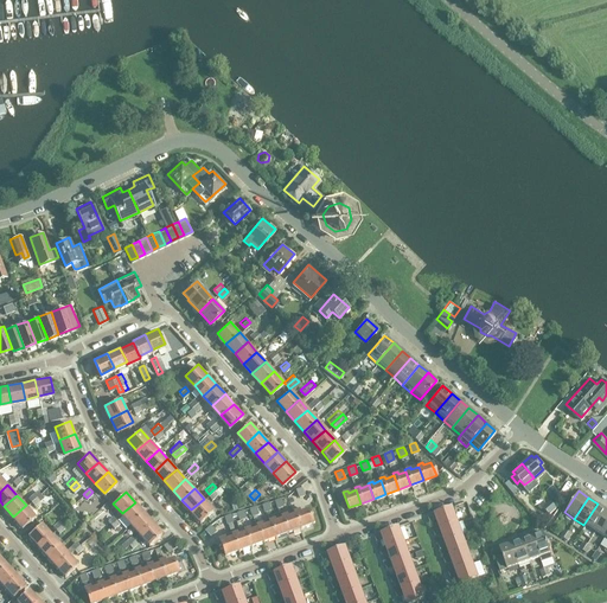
[(212,508),(204,499),(191,510),(200,520),(212,508)]
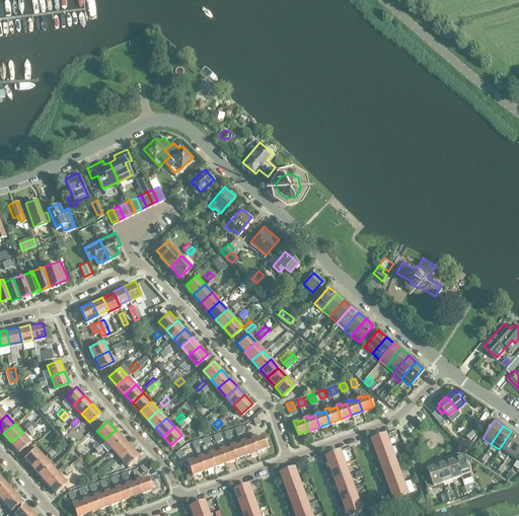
[(116,430),(104,439),(112,448),(123,438),(116,430)]
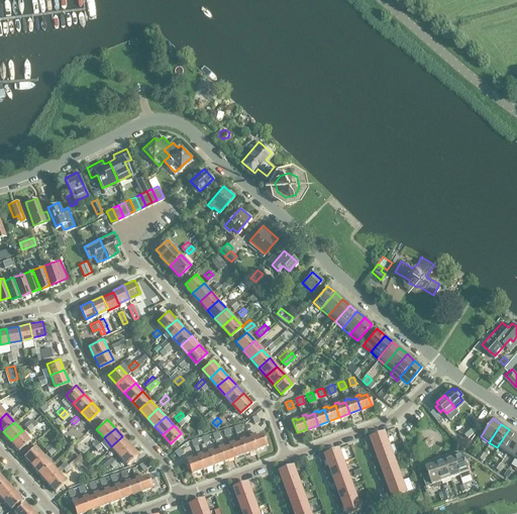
[(497,447),(505,452),(516,434),(516,433),(509,429),(497,447)]
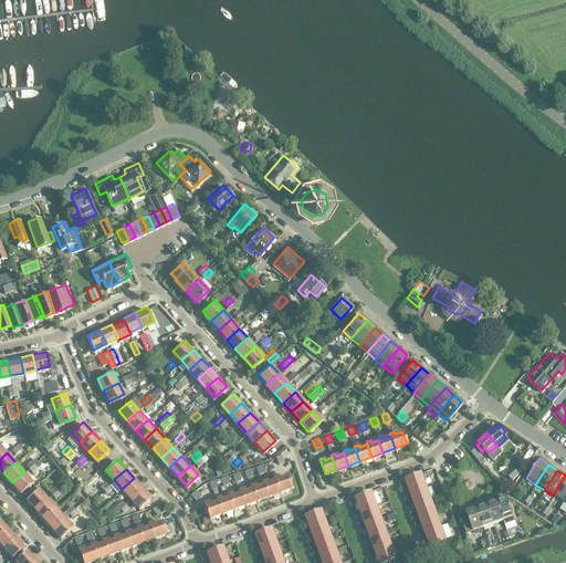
[(24,471),(12,482),(20,492),(32,481),(24,471)]
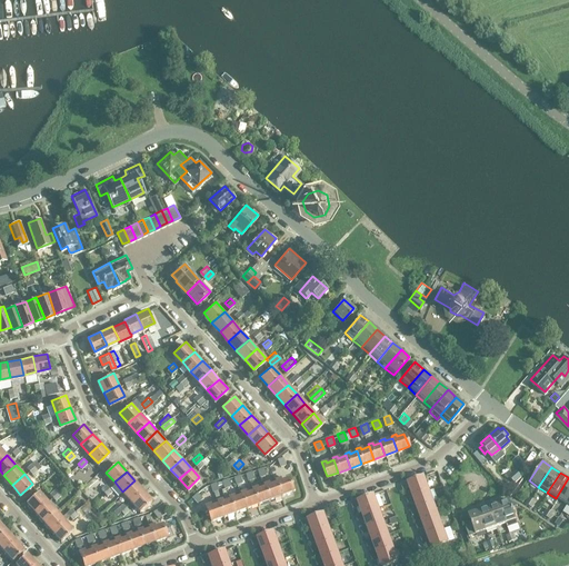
[(400,482),(401,486),(408,484),(411,492),(412,494),(428,488),(422,474),(407,480),(407,479),(400,482)]
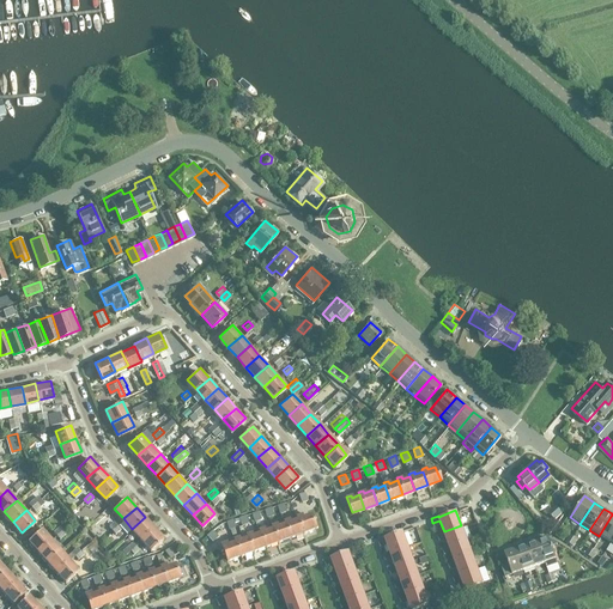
[(247,512),(240,515),(242,523),(249,521),(247,512)]
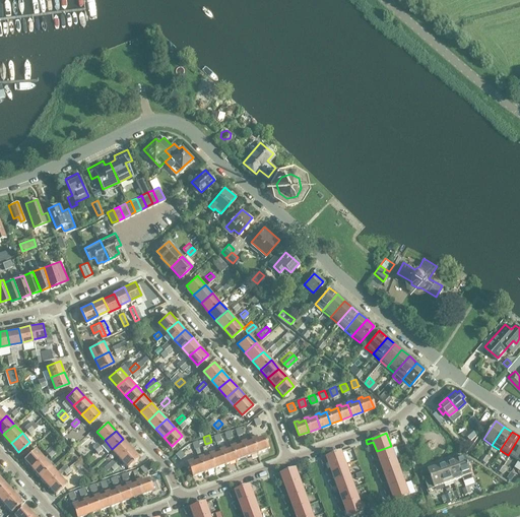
[(252,437),(252,439),(257,450),(267,446),(263,435),(257,437),(256,435),(252,437)]
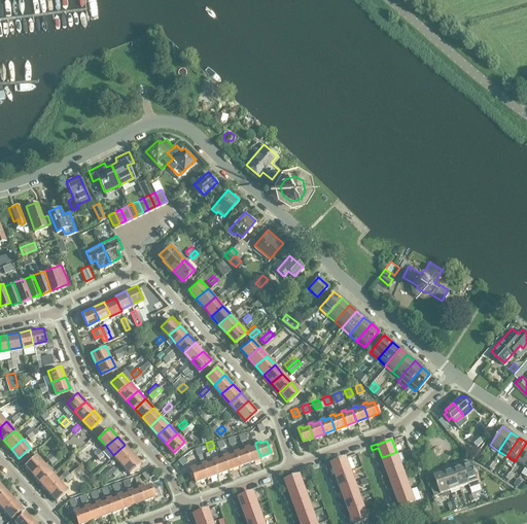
[(526,443),(515,461),(523,466),(526,460),(526,443)]
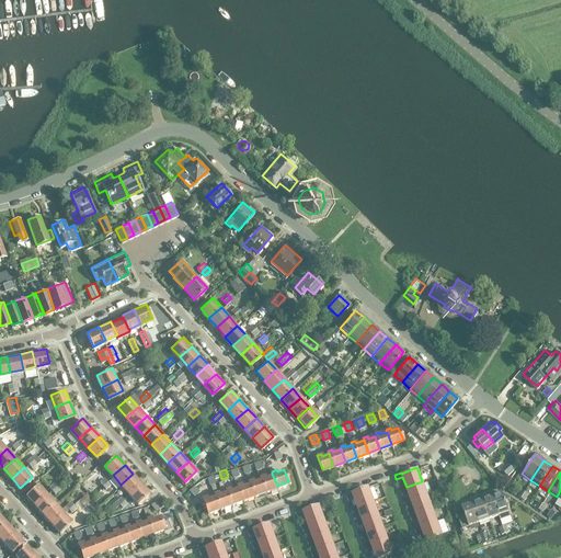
[(121,485),(129,493),(141,482),(133,474),(121,485)]
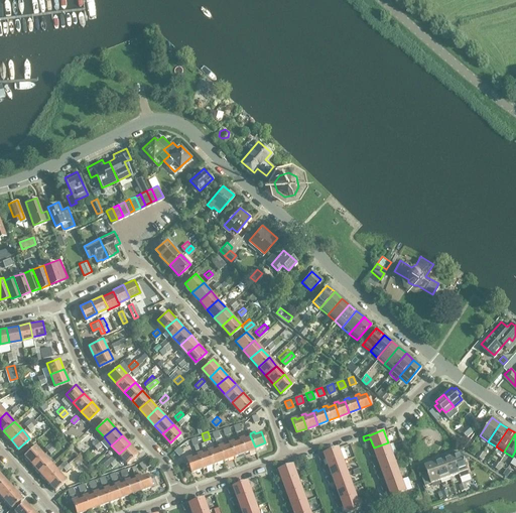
[(244,451),(255,446),(250,435),(244,437),(244,435),(239,437),(240,439),(244,451)]
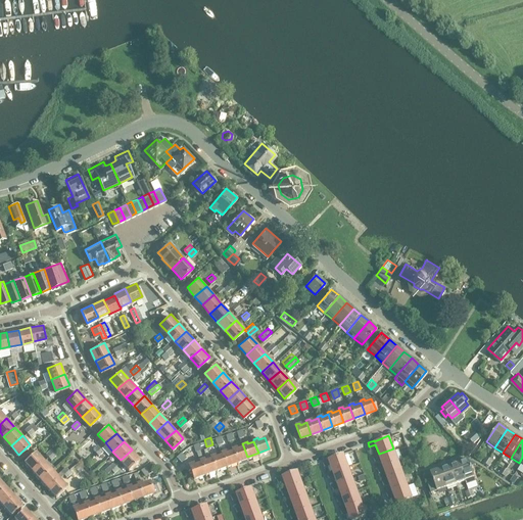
[(232,447),(233,450),(237,461),(247,457),(243,445),(237,447),(236,445),(232,447)]
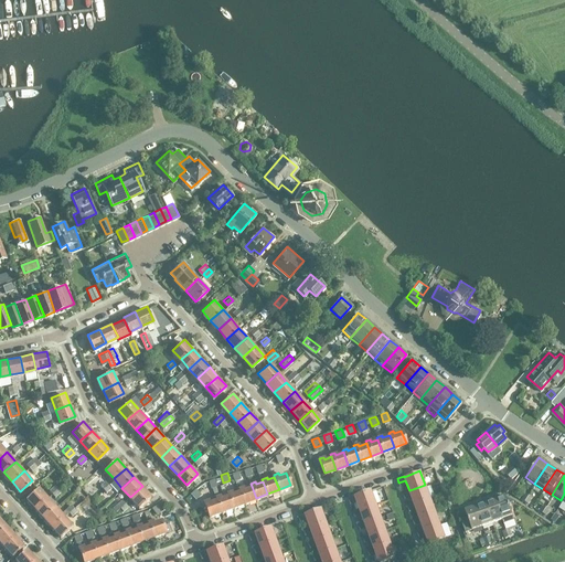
[(409,492),(413,501),(414,502),(429,497),(425,485),(409,490),(408,488),(402,490),(404,495),(409,492)]
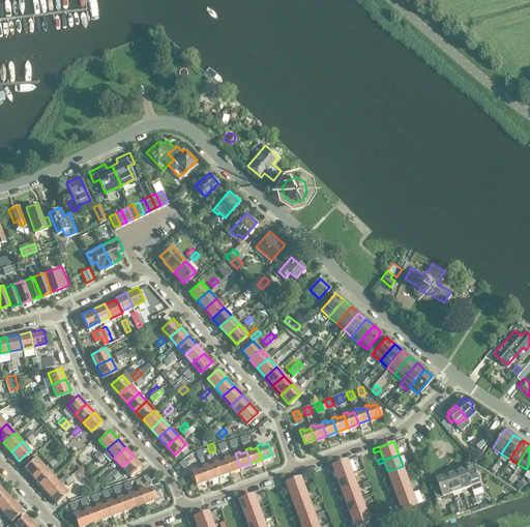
[(134,456),(122,466),(129,475),(142,465),(134,456)]
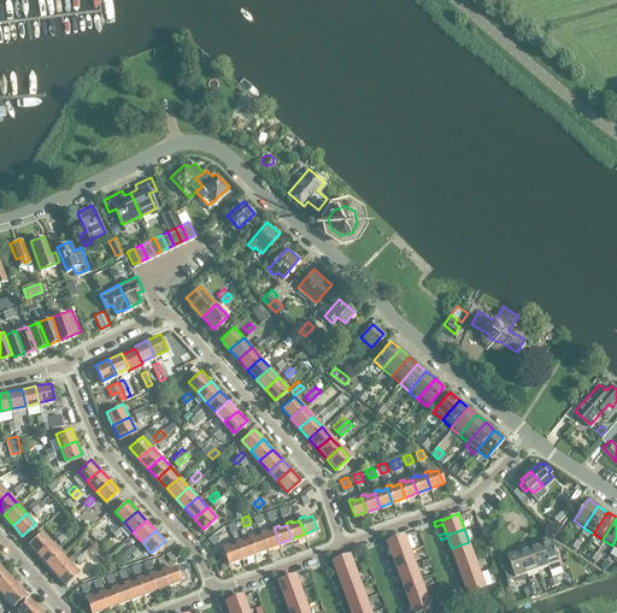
[(260,531),(262,534),(266,548),(280,543),(275,530),(266,532),(266,530),(260,531)]
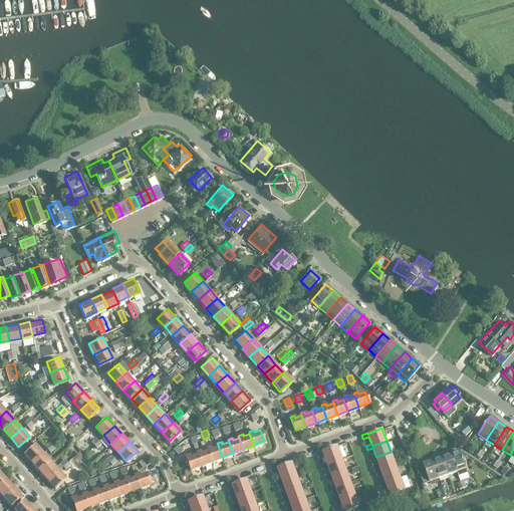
[(31,462),(43,452),(47,448),(44,444),(39,448),(35,443),(24,453),(31,462)]
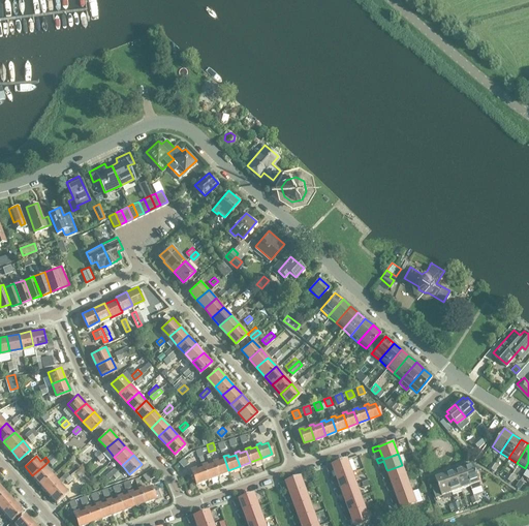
[(184,456),(179,460),(184,465),(189,461),(184,456)]
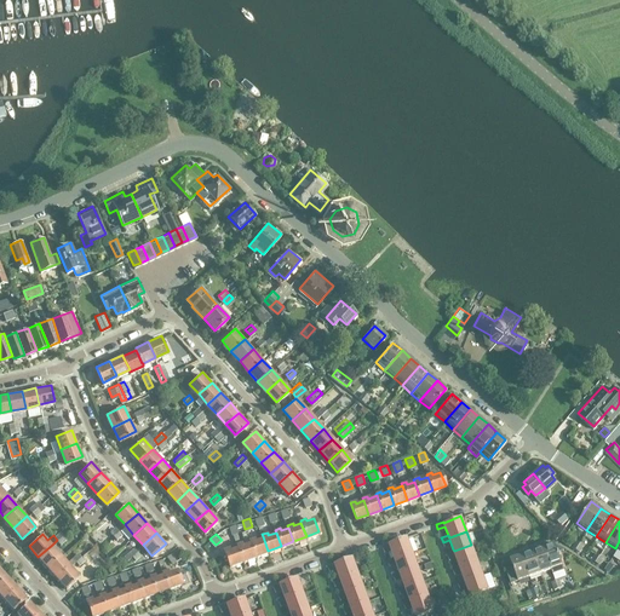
[(268,551),(263,536),(256,540),(254,537),(250,539),(251,541),(256,554),(268,551)]
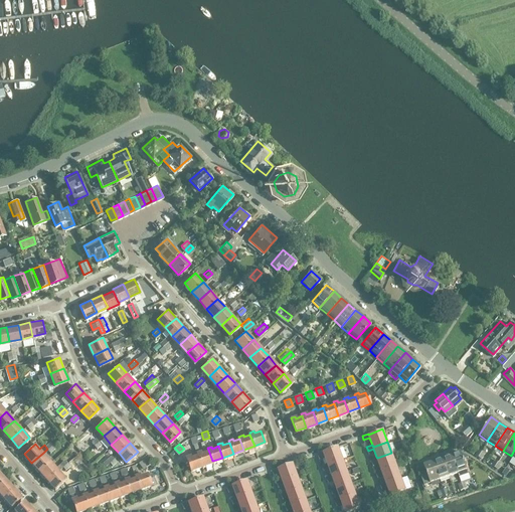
[(324,455),(327,462),(328,464),(342,459),(337,447),(323,452),(323,450),(317,453),(319,457),(324,455)]
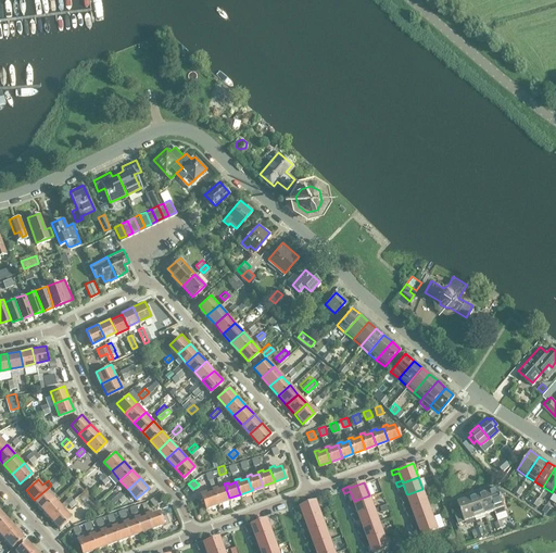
[(213,488),(213,490),(218,502),(229,498),(225,486),(218,488),(217,486),(213,488)]
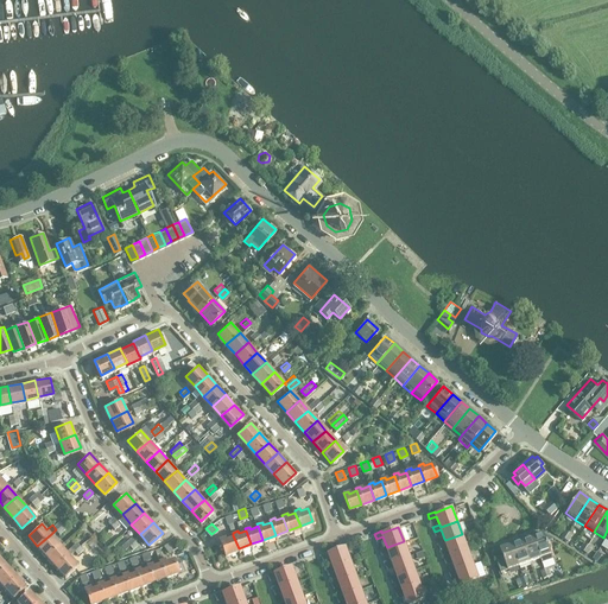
[(552,555),(543,531),(532,534),(542,559),(552,555)]
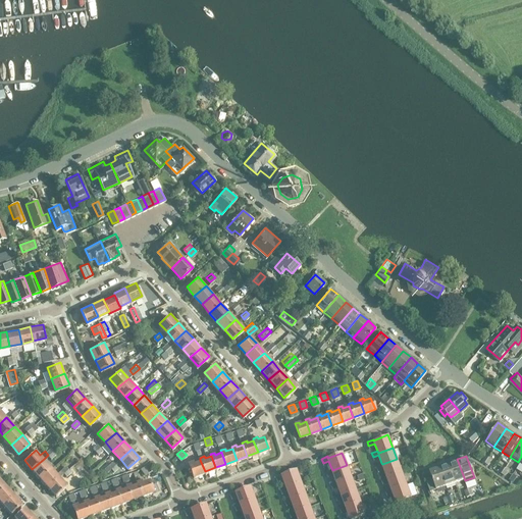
[(44,459),(32,469),(40,477),(51,467),(44,459)]
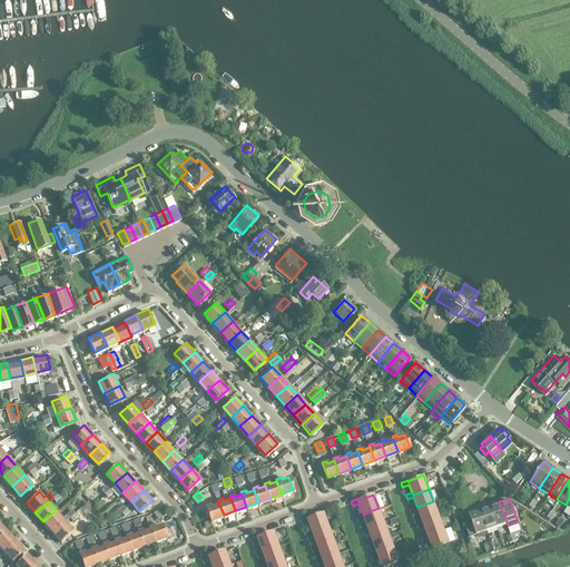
[(438,515),(433,502),(433,501),(418,507),(416,506),(411,508),(412,512),(419,510),(422,519),(422,520),(438,515)]
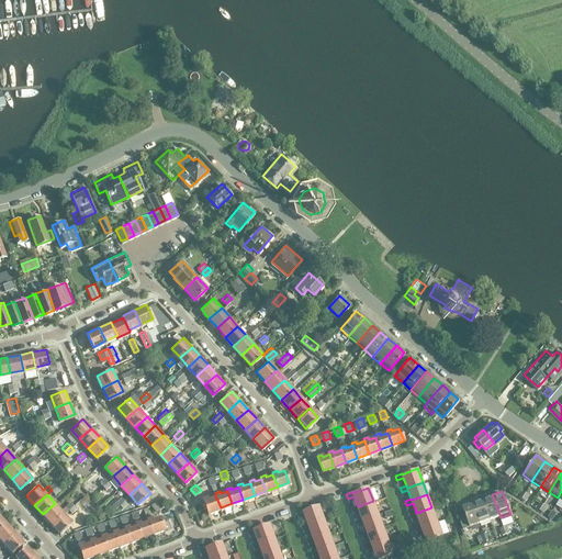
[(501,517),(492,494),(482,499),(491,521),(501,517)]
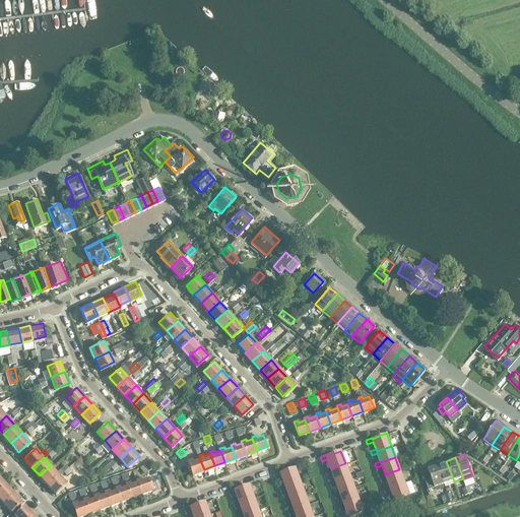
[(107,469),(111,465),(115,461),(112,458),(104,465),(107,469)]
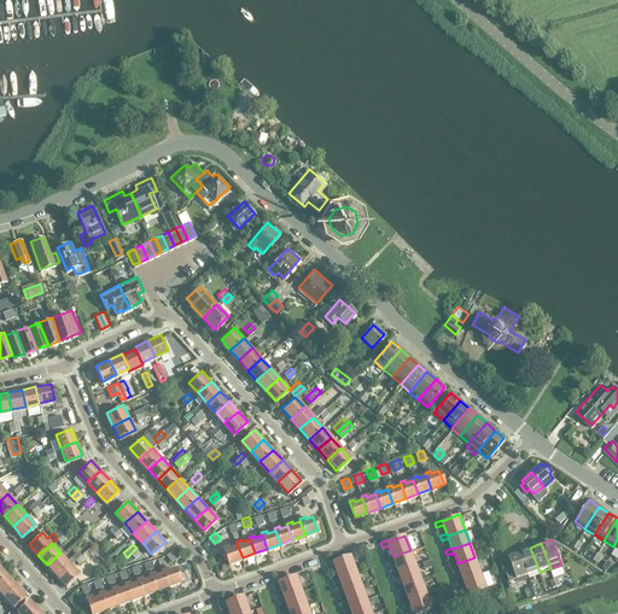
[(243,557),(237,544),(229,547),(228,544),(222,547),(228,562),(243,557)]
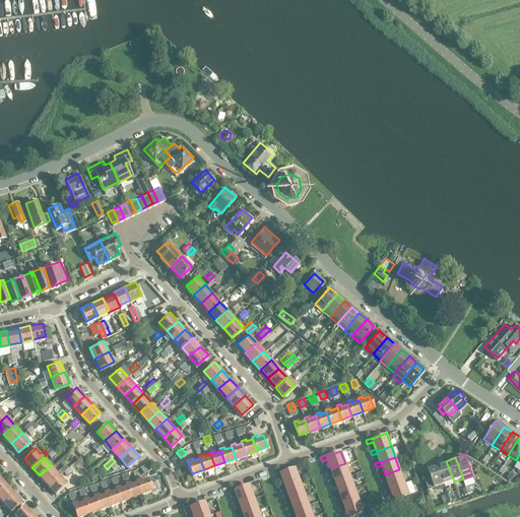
[(454,481),(446,461),(437,464),(445,486),(454,481)]
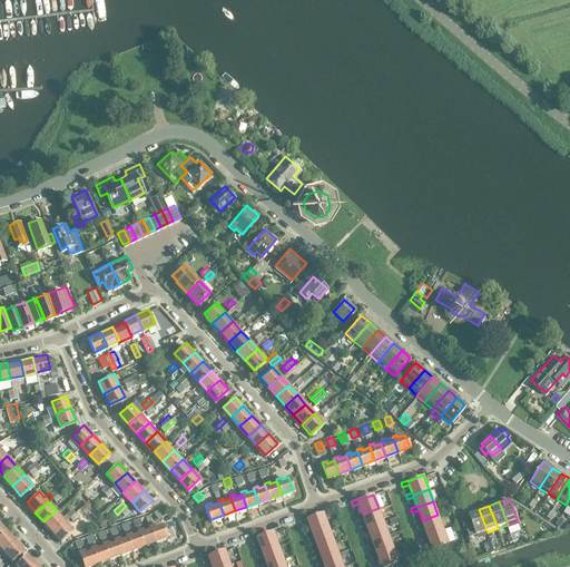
[(164,514),(159,508),(154,511),(158,518),(164,514)]
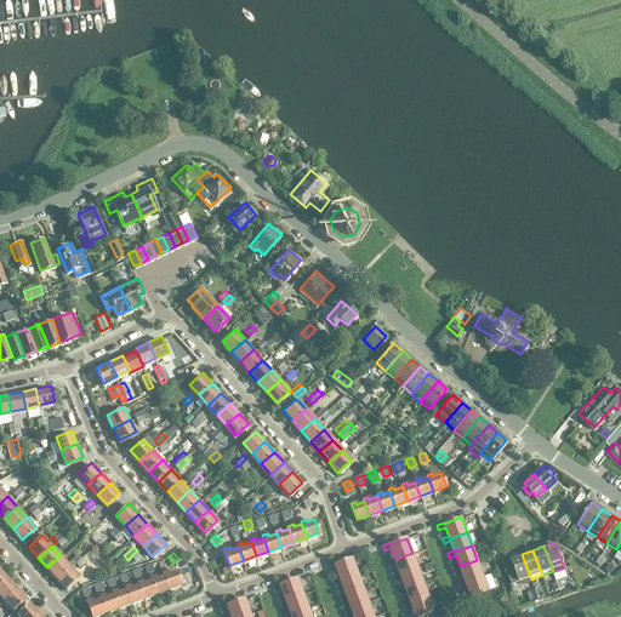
[(417,566),(412,553),(396,559),(394,556),(387,559),(389,564),(397,561),(399,571),(400,572),(417,566)]
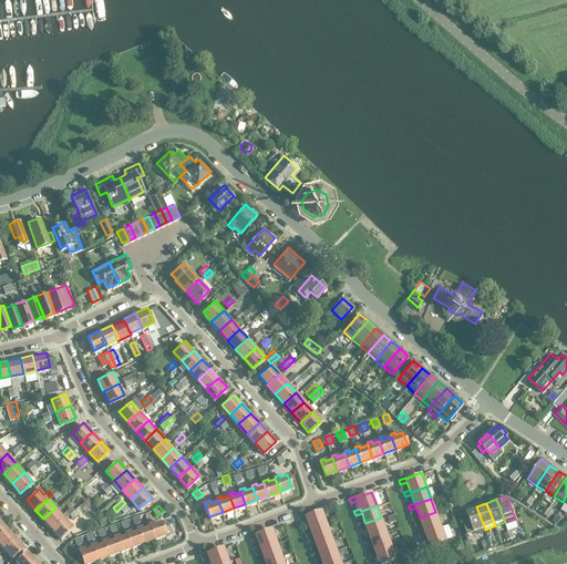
[(485,530),(476,506),(466,511),(474,533),(485,530)]
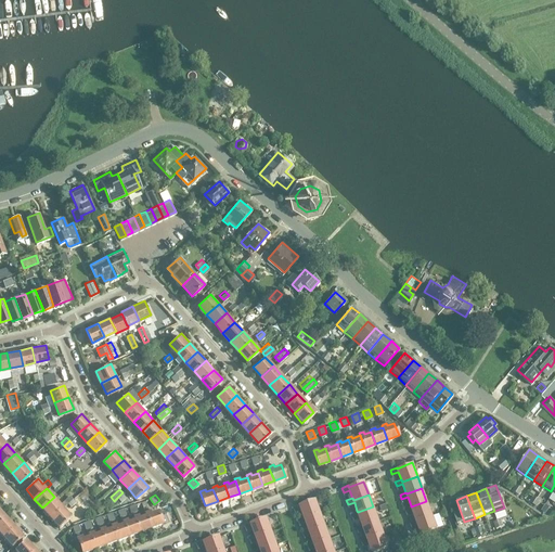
[(42,508),(50,516),(63,506),(54,497),(42,508)]
